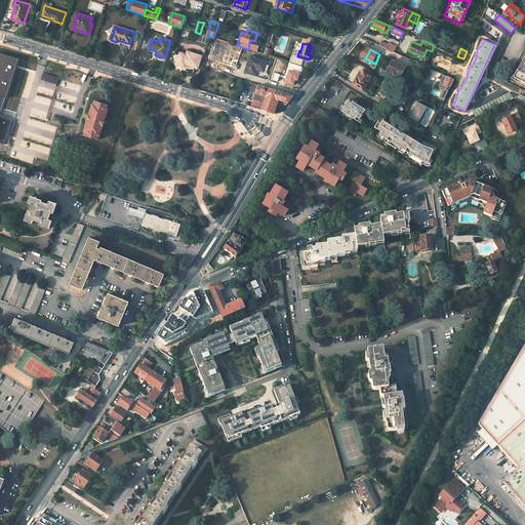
[(0,143),(5,145),(12,120),(1,117),(0,116),(0,96),(0,95),(6,97),(7,97),(18,58),(0,52),(0,143)]
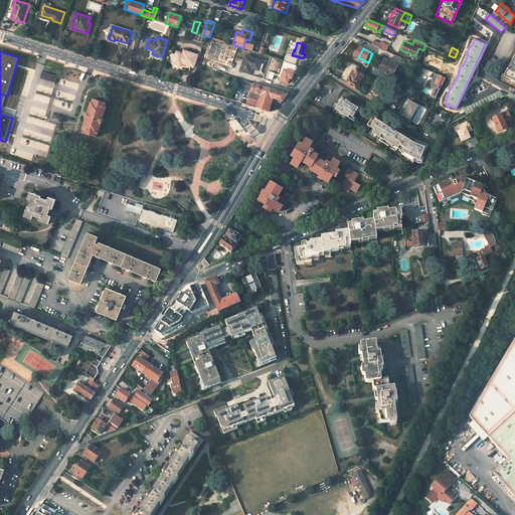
[(176,52),(172,63),(181,66),(182,63),(193,66),(197,55),(183,51),(182,54),(176,52)]
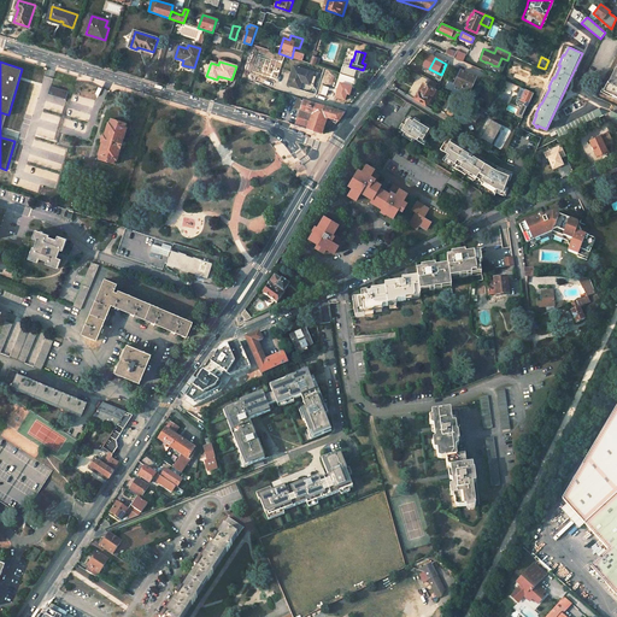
[(607,82),(604,90),(616,97),(616,65),(609,82),(607,82)]
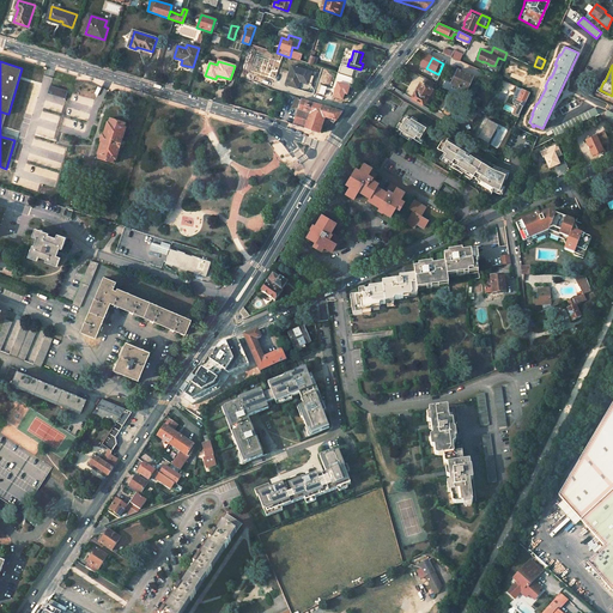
[(292,66),(286,84),(297,87),(301,79),(308,82),(311,71),(292,66)]
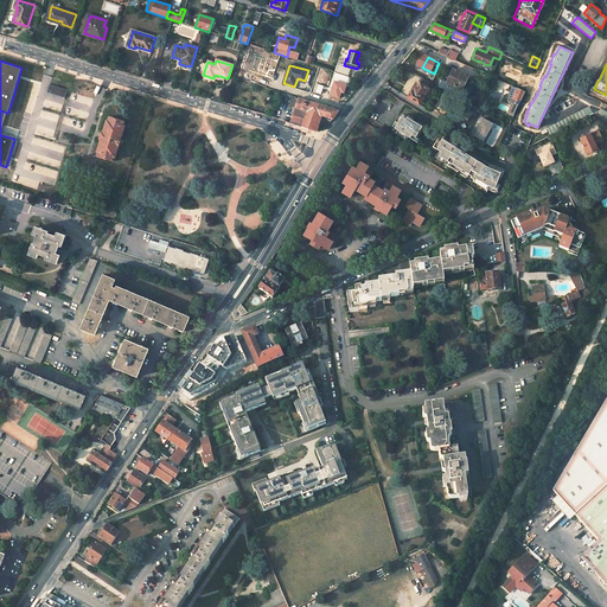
[(451,94),(453,85),(461,89),(467,76),(454,69),(447,82),(442,80),(439,87),(451,94)]
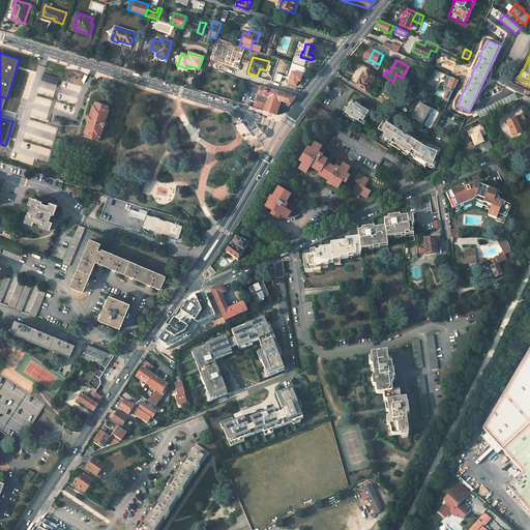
[(363,71),(356,85),(365,91),(374,77),(373,77),(375,71),(367,68),(365,72),(363,71)]
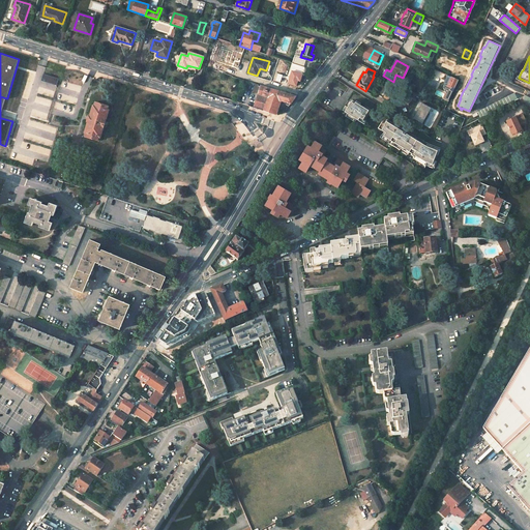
[(59,78),(42,74),(40,81),(57,85),(59,78)]
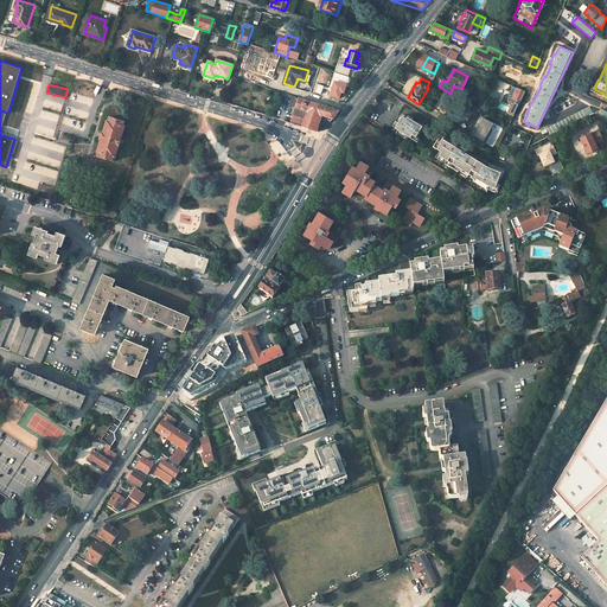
[(518,88),(513,98),(518,101),(517,103),(519,104),(525,91),(518,88)]
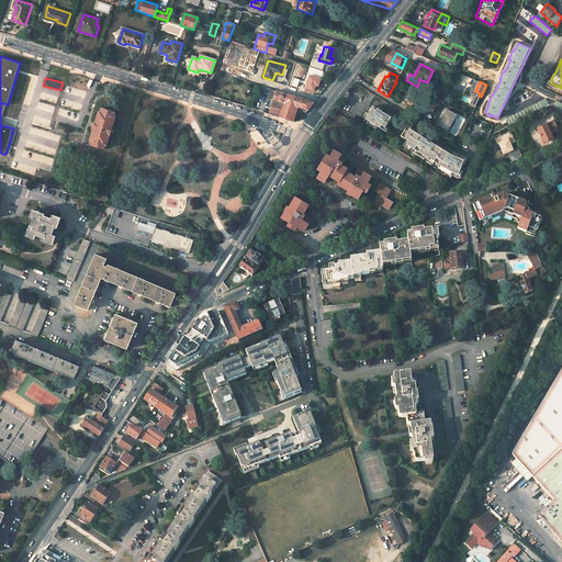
[(269,96),(274,98),(269,114),(292,121),(296,108),(292,107),(290,107),(284,104),(288,94),(277,90),(276,94),(270,92),(269,96)]
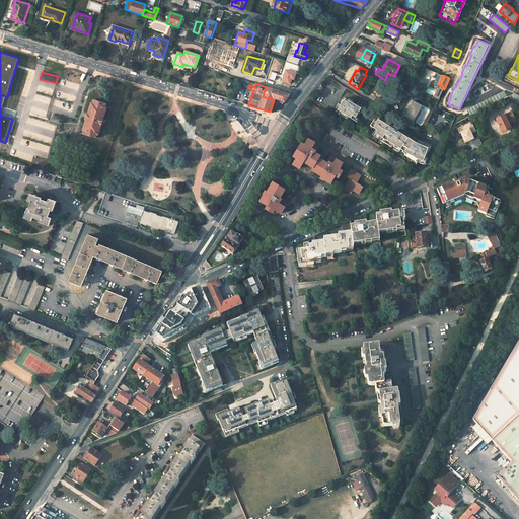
[(266,87),(263,96),(268,98),(270,98),(274,99),(275,98),(280,100),(279,101),(283,104),(286,100),(290,94),(266,87)]
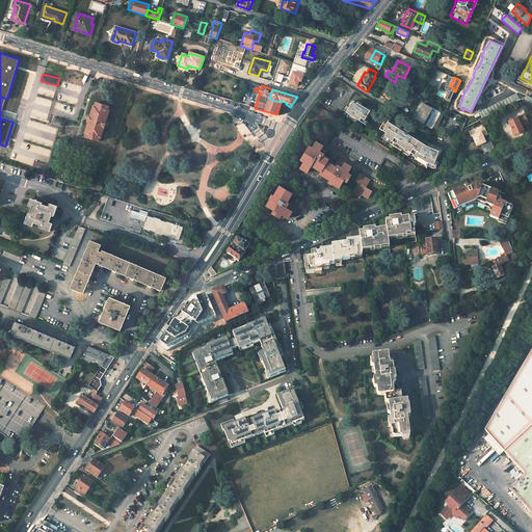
[(409,106),(414,100),(402,94),(400,96),(390,89),(384,98),(389,101),(392,96),(409,106)]
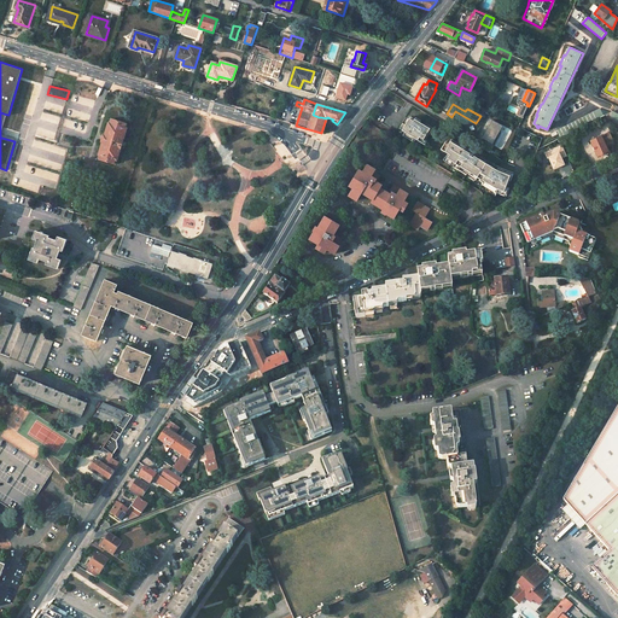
[(604,116),(600,109),(557,130),(560,138),(604,116)]
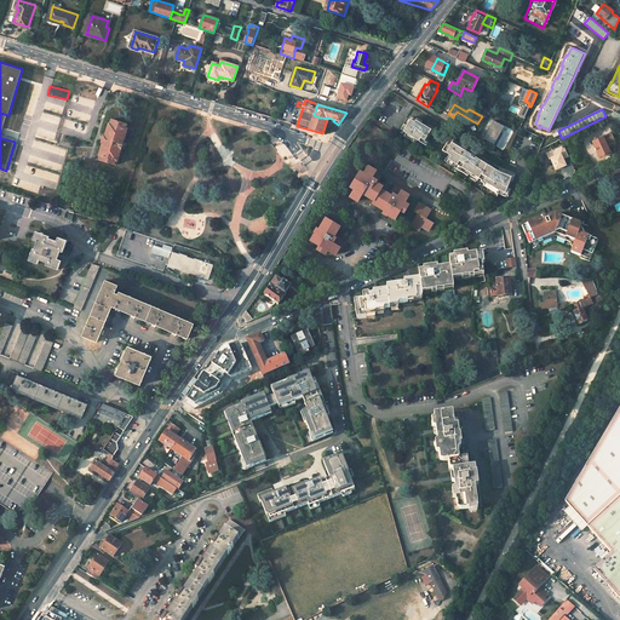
[(1,135),(7,115),(0,113),(0,114),(0,137),(1,138),(15,142),(15,138),(1,135)]
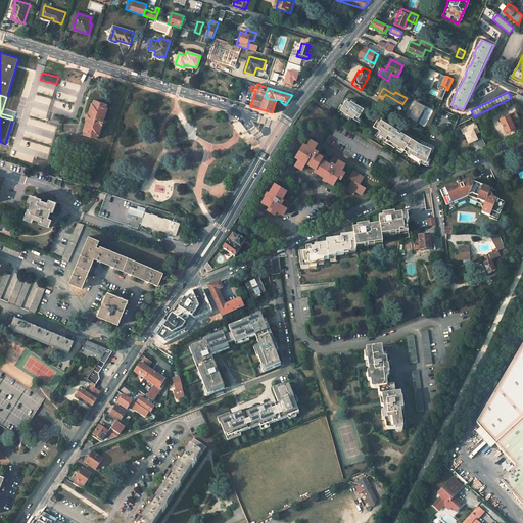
[(358,121),(366,108),(359,104),(358,105),(354,103),(355,102),(351,99),(350,100),(346,98),(342,105),(340,104),(337,108),(342,111),(341,114),(349,120),(351,117),(358,121)]
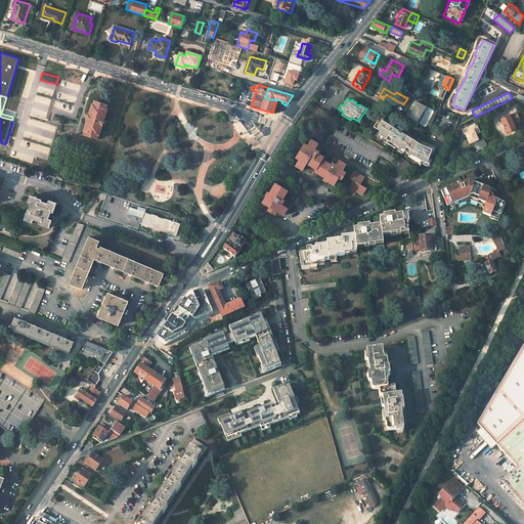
[(87,120),(83,134),(97,139),(101,129),(103,130),(107,116),(105,115),(108,105),(93,100),(89,115),(87,114),(86,120),(87,120)]
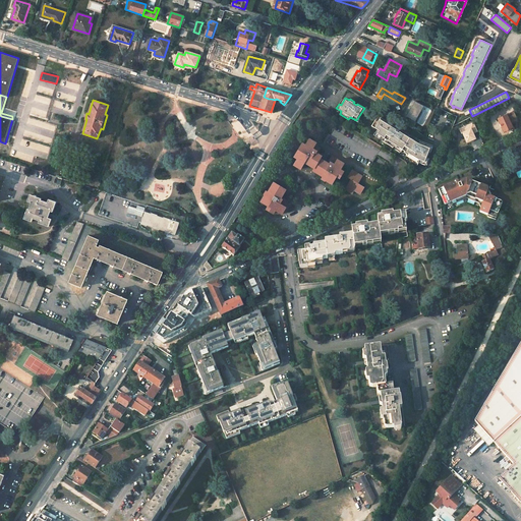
[(423,106),(414,101),(407,116),(410,118),(406,125),(413,129),(422,112),(420,111),(423,106)]
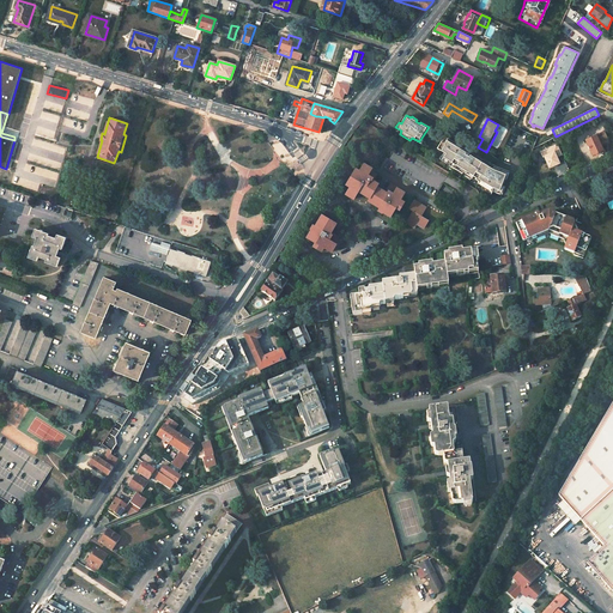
[(607,122),(596,128),(599,133),(586,140),(593,155),(604,150),(599,141),(608,137),(606,132),(607,131),(607,123),(607,122)]
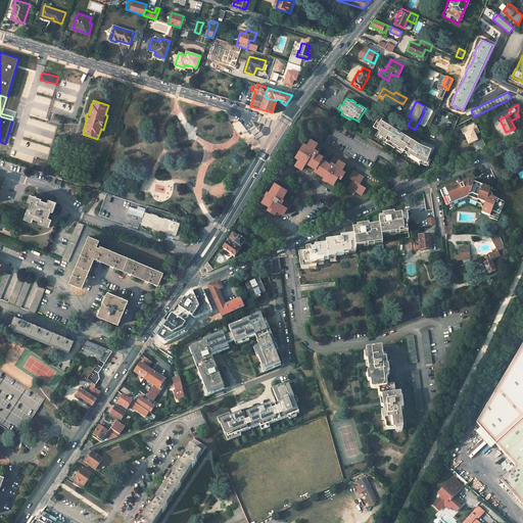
[(439,107),(434,105),(430,111),(436,114),(439,107)]
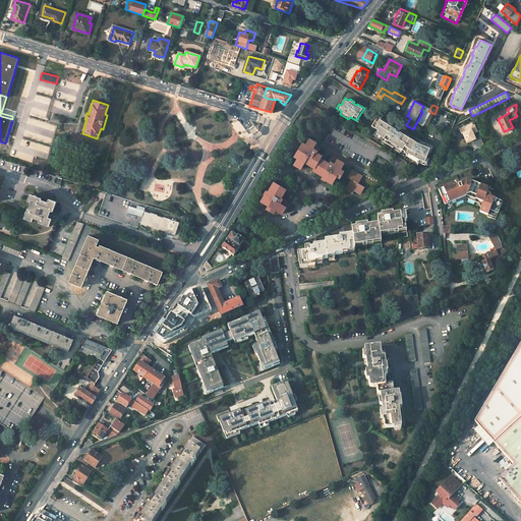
[(416,139),(410,135),(403,131),(402,133),(396,128),(397,127),(380,117),(374,126),(377,128),(375,132),(384,137),(382,139),(392,146),(393,145),(398,148),(399,146),(402,148),(405,150),(404,152),(407,153),(406,155),(417,162),(419,159),(425,161),(428,154),(427,153),(429,148),(425,146),(426,145),(419,141),(418,142),(415,140),(416,139)]
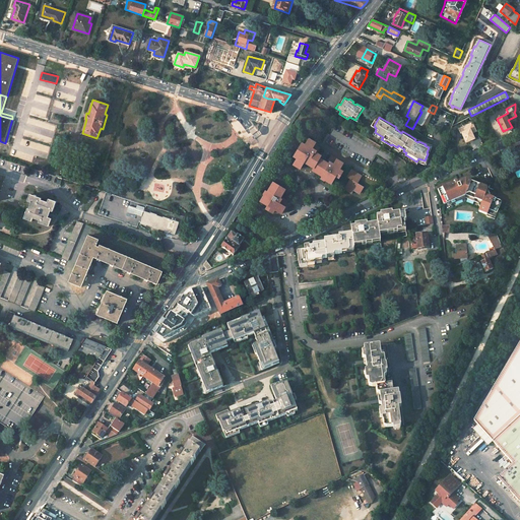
[(306,145),(302,143),(294,156),(298,158),(294,165),(301,169),(304,163),(317,171),(316,173),(322,177),(320,179),(324,181),(331,185),(335,177),(338,179),(343,172),(339,171),(343,165),(331,156),(328,161),(330,163),(328,165),(320,159),(321,156),(316,153),(317,151),(318,152),(320,148),(315,145),(316,143),(309,139),(306,145)]
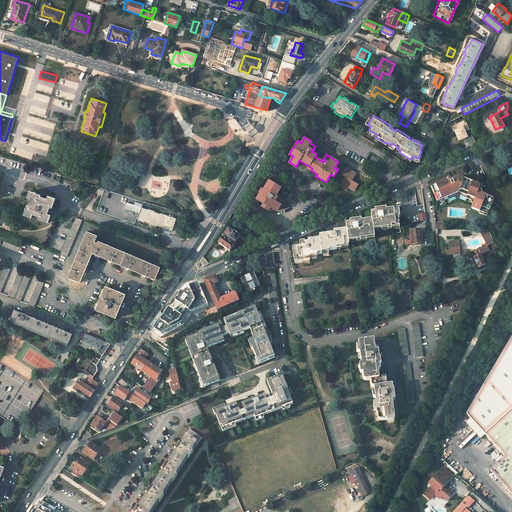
[(356,174),(346,169),(341,175),(345,177),(347,179),(346,181),(343,179),(339,187),(345,191),(347,188),(353,191),(357,185),(350,181),(351,179),(352,180),(356,174)]
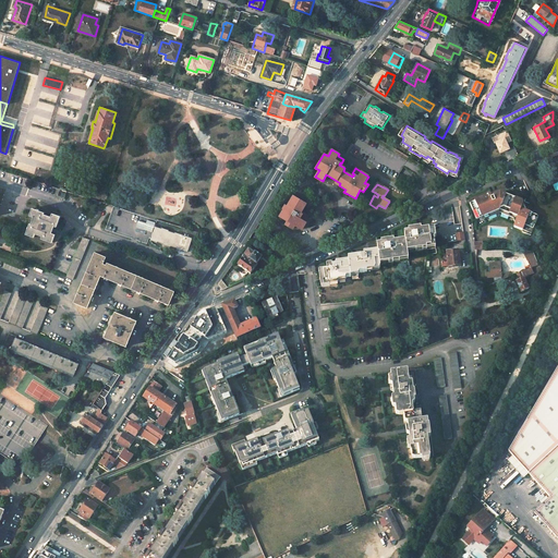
[(500,209),(511,214),(518,217),(519,222),(514,223),(512,228),(521,232),(521,230),(530,234),(536,220),(524,214),(525,213),(521,211),(523,207),(522,202),(500,193),(496,195),(493,196),(492,194),(471,203),(477,219),(481,218),(482,214),(485,213),(488,215),(500,209)]
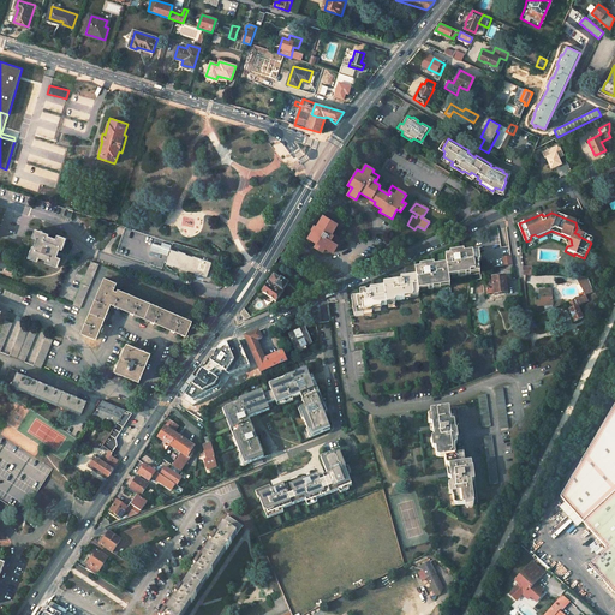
[(314,231),(309,238),(317,243),(315,248),(323,252),(326,249),(333,252),(338,244),(336,244),(340,238),(332,233),(338,224),(323,215),(316,227),(315,226),(312,230),(314,231)]
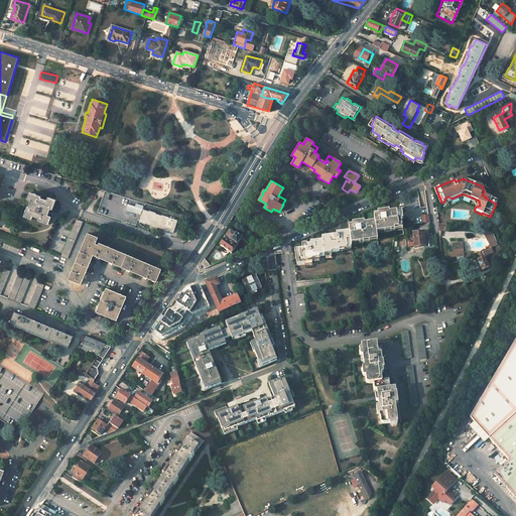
[(41,198),(30,194),(27,201),(31,202),(29,209),(28,208),(24,218),(31,221),(32,217),(40,220),(38,222),(48,226),(50,219),(46,218),(49,211),(52,212),(55,201),(48,199),(47,202),(43,201),(40,200),(41,198)]
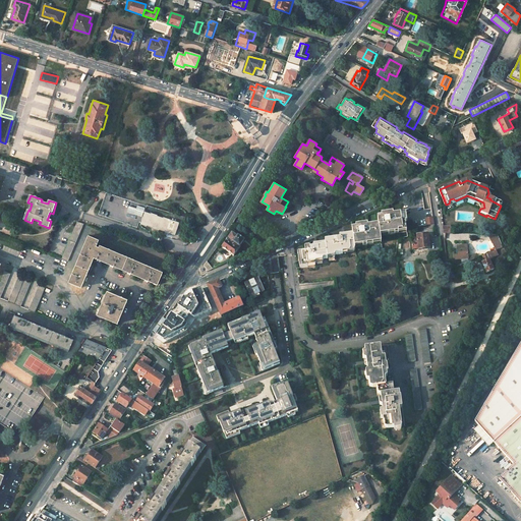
[(467,195),(456,200),(453,198),(450,199),(449,204),(446,205),(448,208),(468,198),(479,204),(480,209),(484,208),(483,203),(477,199),(467,195)]
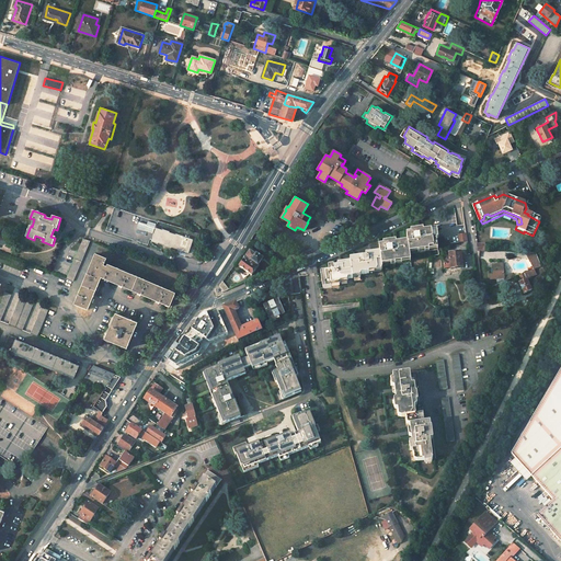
[(161,230),(155,228),(149,243),(157,245),(158,243),(163,245),(163,248),(170,250),(171,249),(176,250),(176,252),(181,253),(182,252),(187,254),(193,240),(175,233),(175,236),(169,233),(169,231),(162,229),(161,230)]
